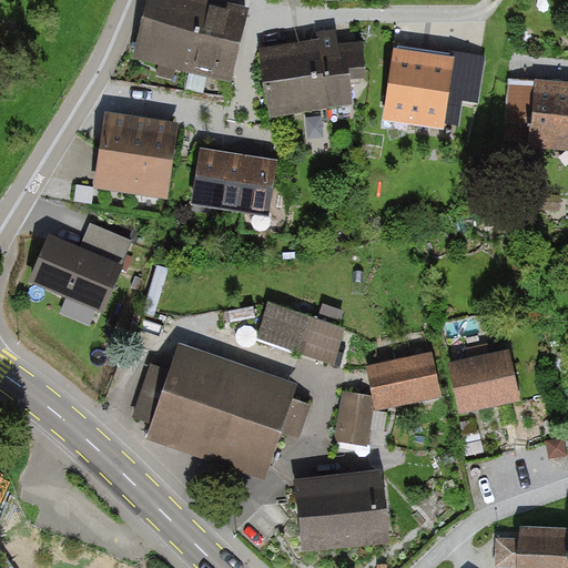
[(151,0),(137,56),(230,81),(249,9),(245,8),(246,0),(151,0)]
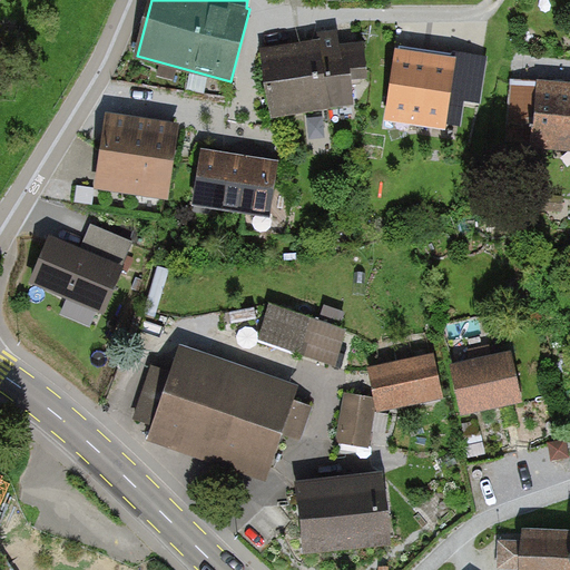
[(321,41),(262,49),(272,118),(357,106),(354,82),(370,80),(363,41),(340,45),(337,31),(320,33),(321,41)]
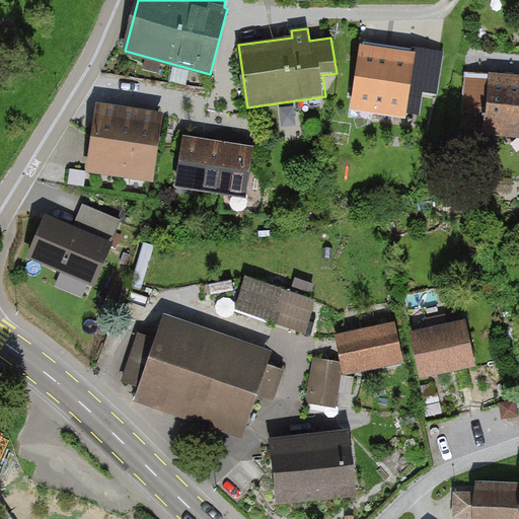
[(389,49),(363,45),(352,110),(408,119),(409,114),(421,116),(424,93),(440,96),(447,53),(429,50),(417,48),(416,53),(389,49)]
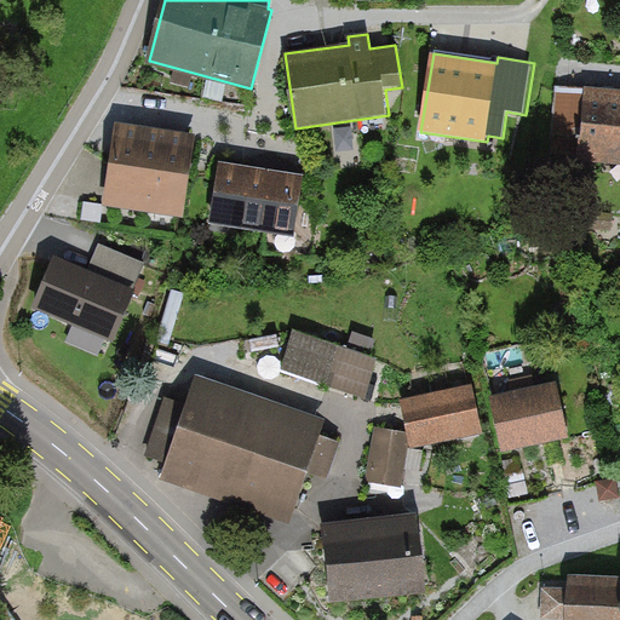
[(619,92),(558,89),(555,139),(593,142),(591,164),(619,166),(619,92)]
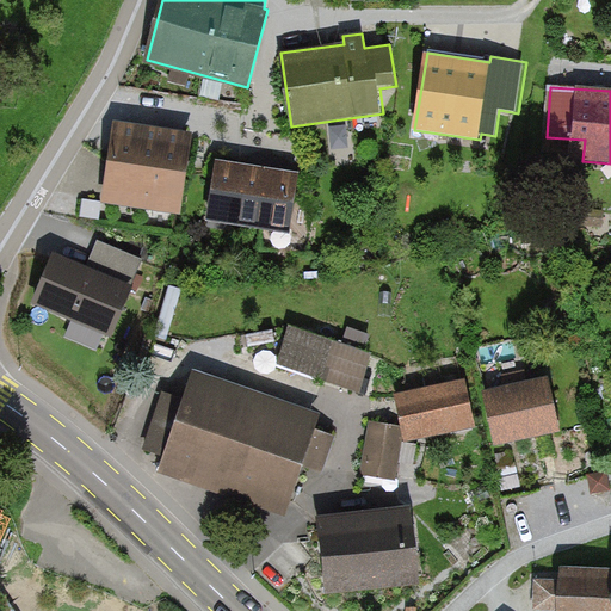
[(102,202),(179,214),(191,134),(115,122),(105,180),(102,202)]
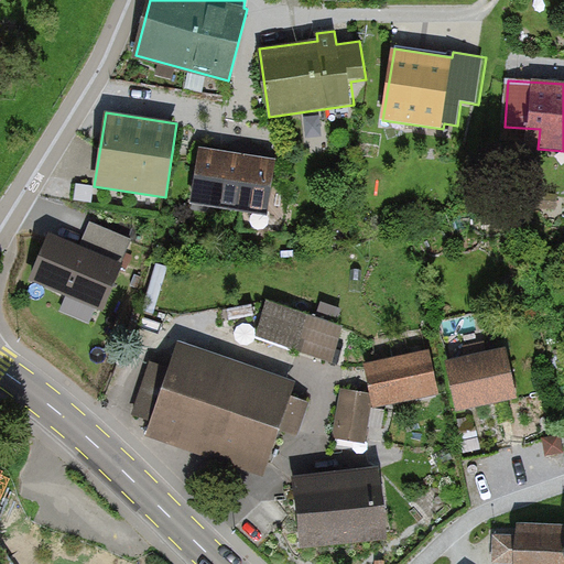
[(277,161),(199,149),(191,203),(268,215),(277,161)]
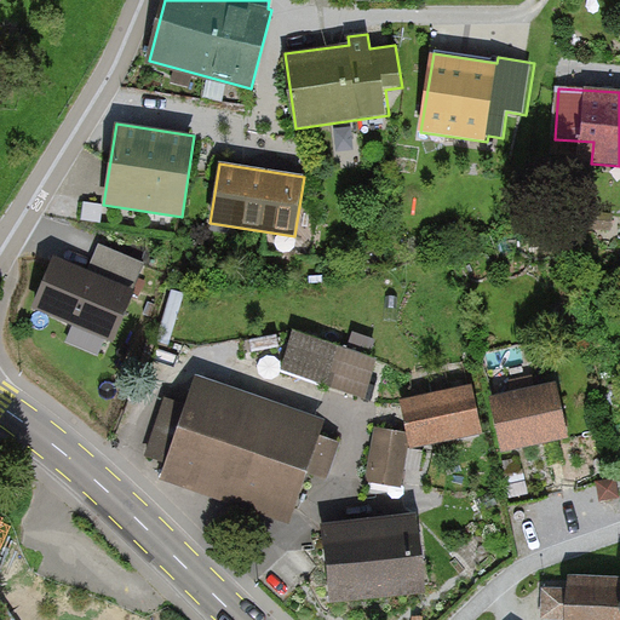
[(101,223),(103,206),(85,204),(82,220),(101,223)]
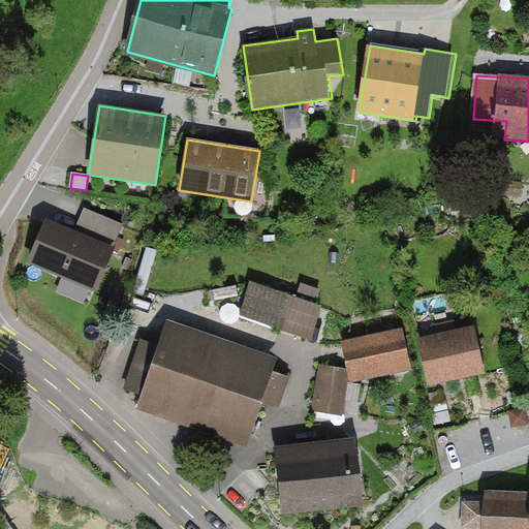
[(74,230),(42,219),(26,262),(99,290),(124,226),(83,210),(79,220),(74,230)]
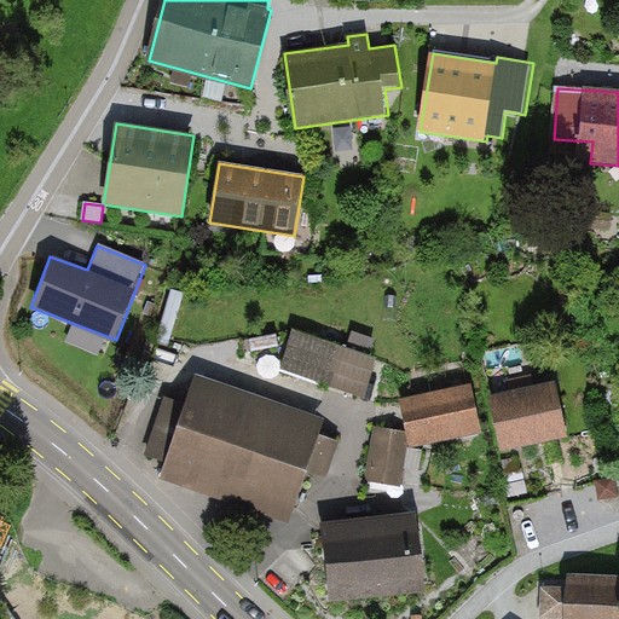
[(302,331),(288,371),(404,412),(418,372),(302,331)]
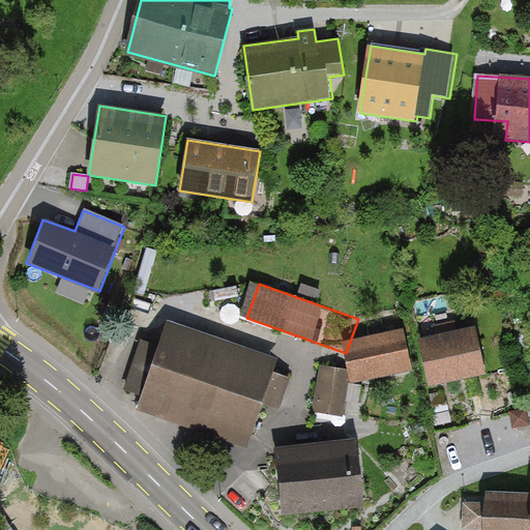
[(169,344),(145,335),(125,390),(151,399),(146,414),(258,452),(274,402),(287,406),(295,382),(285,378),(291,358),(177,320),(169,344)]
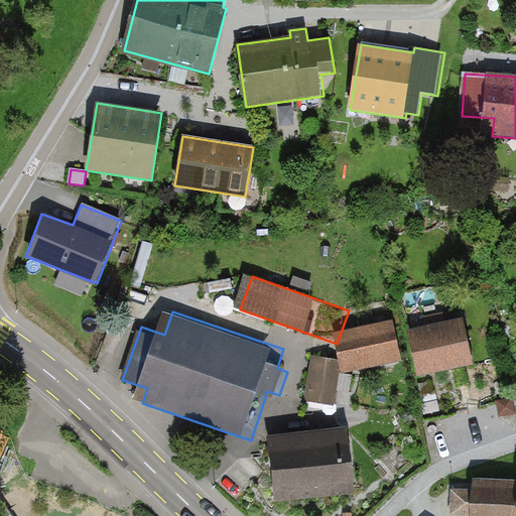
[(458,330),(418,338),(425,373),(466,365),(458,330)]
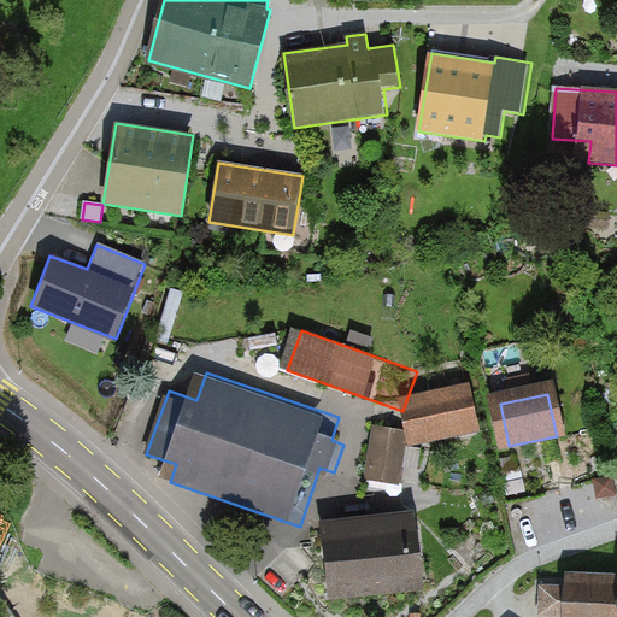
[(381,430),(371,482),(405,488),(413,436),(381,430)]
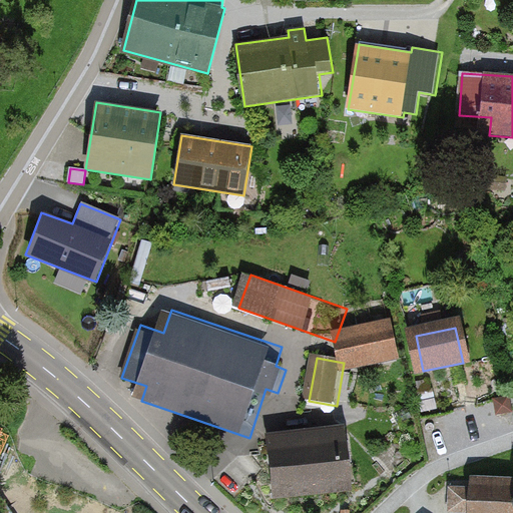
[(347,438),(272,445),(276,497),(352,490),(347,438)]
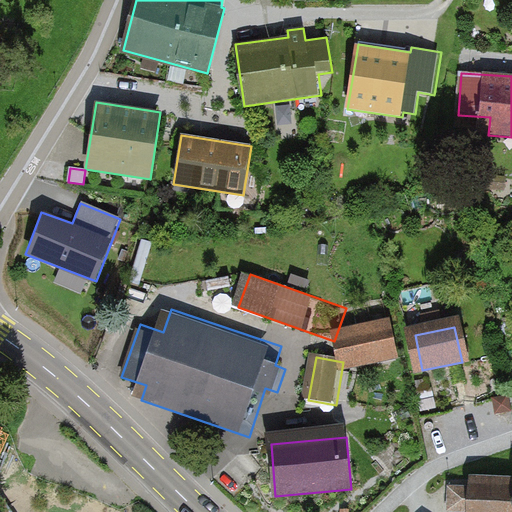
[(468,511),(511,511),(511,475),(471,473),(470,486),(452,484),(450,510),(468,511)]
